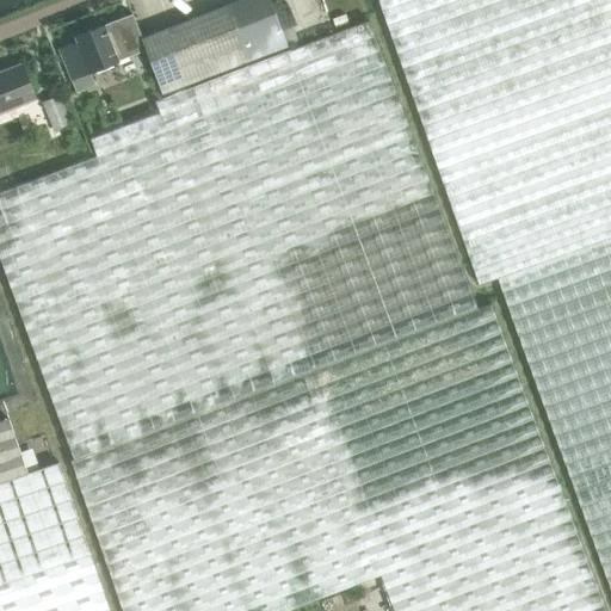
[(97,155),(0,192),(0,257),(11,288),(29,340),(74,458),(71,460),(122,610),(287,610),(304,604),(381,575),(394,610),(608,610),(599,591),(541,433),(492,304),(479,309),(476,303),(452,242),(369,22),(290,51),(289,48),(270,0),(240,0),(142,38),(147,49),(144,50),(162,96),(164,98),(155,102),(159,112),(91,139),(97,155)]
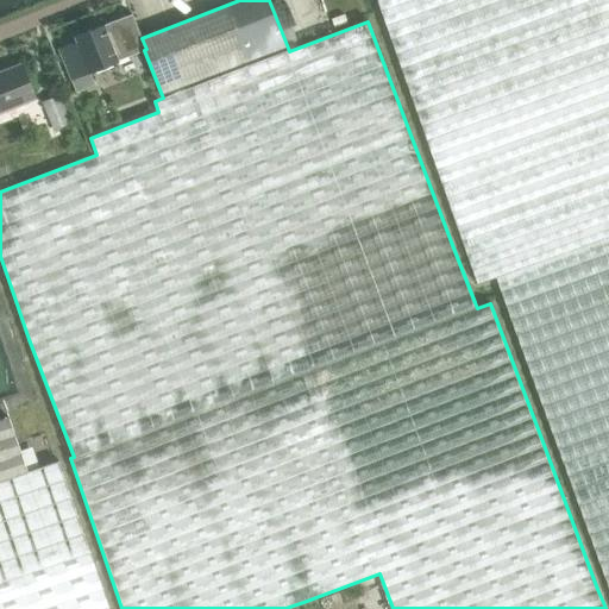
[(608,0),(376,0),(477,284),(496,278),(608,589),(608,0)]
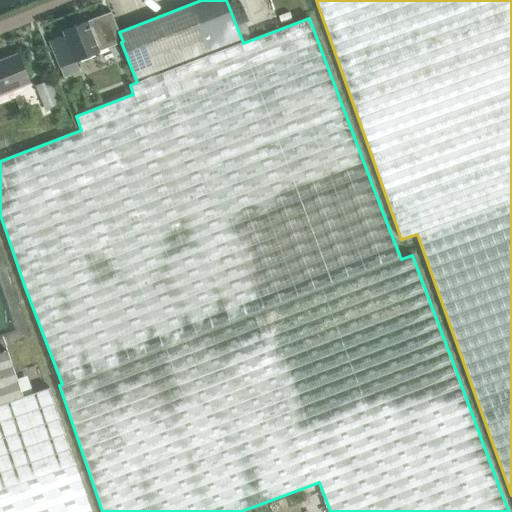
[(65,35),(49,41),(64,78),(80,71),(76,60),(121,42),(123,41),(119,32),(112,12),(63,31),(65,35)]
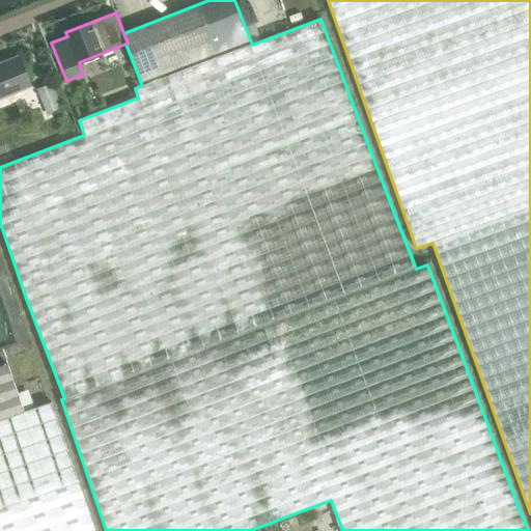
[(19,57),(0,64),(0,98),(30,85),(19,57)]
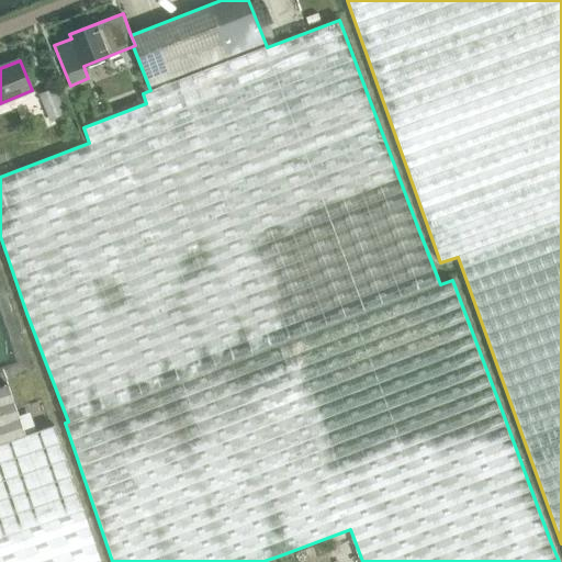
[(40,93),(49,121),(65,114),(55,88),(40,93)]
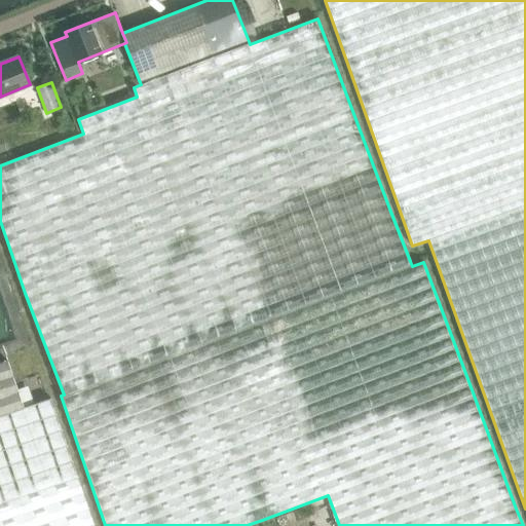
[(0,525),(94,525),(51,399),(48,400),(24,408),(7,360),(0,362),(0,525)]
